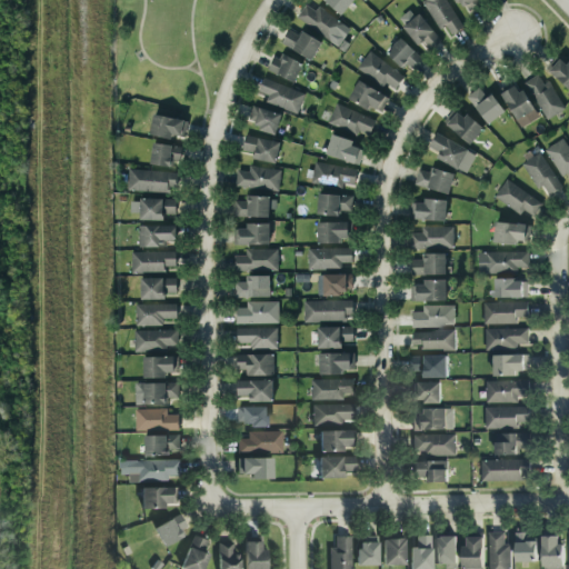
[(321,0),(341,15),(352,0),(321,0)]
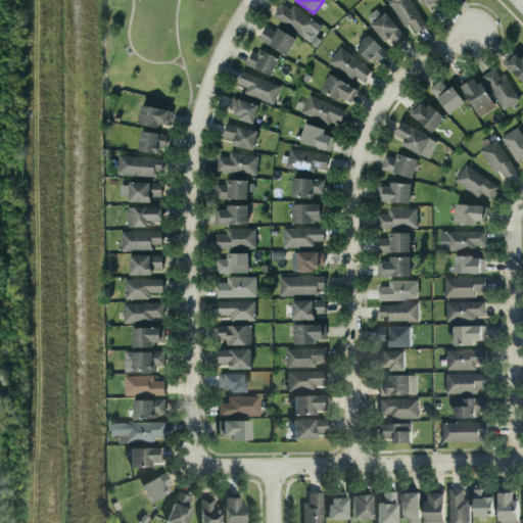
[(388,0),(401,28),(410,25),(413,32),(423,27),(411,0),(388,0)]
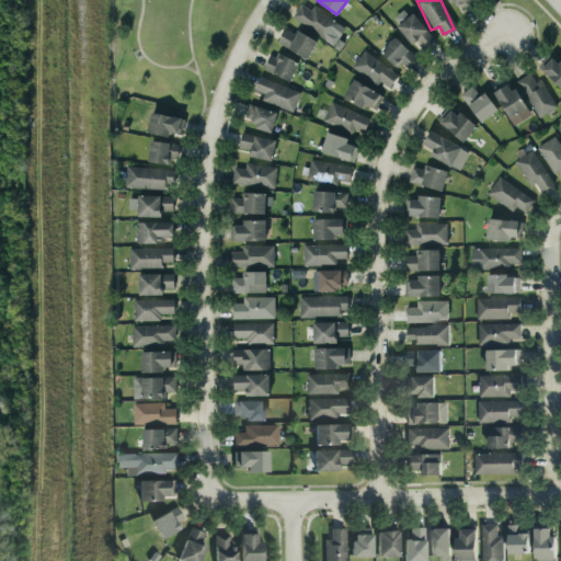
[(473,6),(470,0),(446,0),(449,6),(455,2),(459,12),(473,6)]
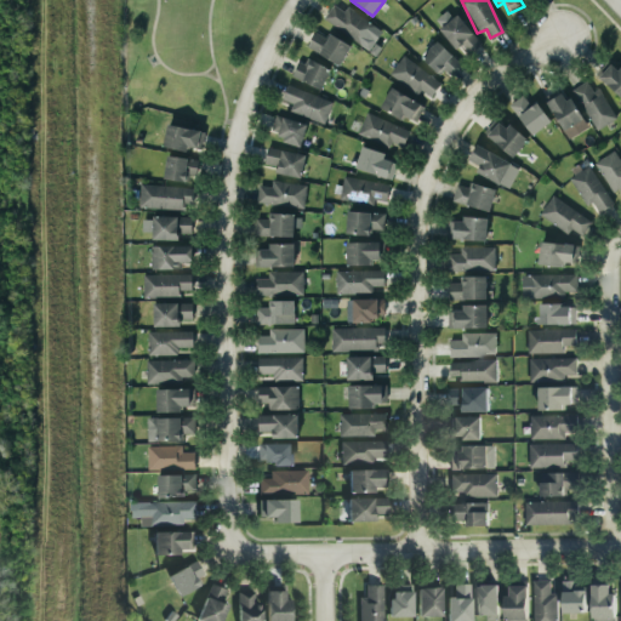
[(364,45),(375,26),(346,7),(343,12),(332,5),(323,21),(364,45)]
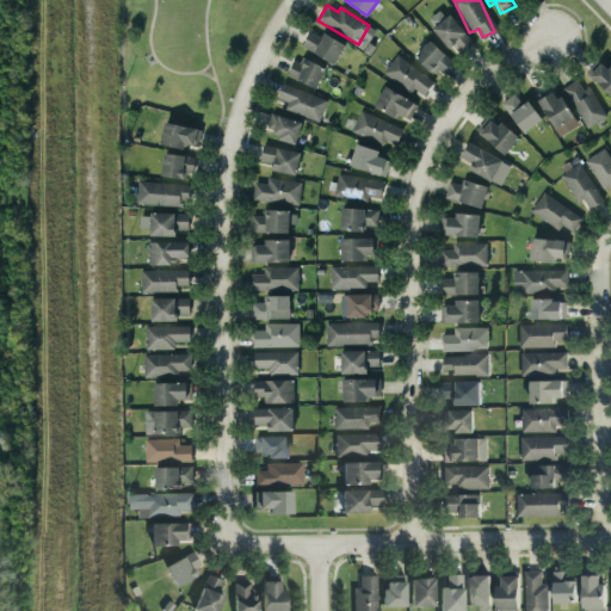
[(452,44),(461,54),(474,44),(449,14),(431,29),(448,49),(452,44)]
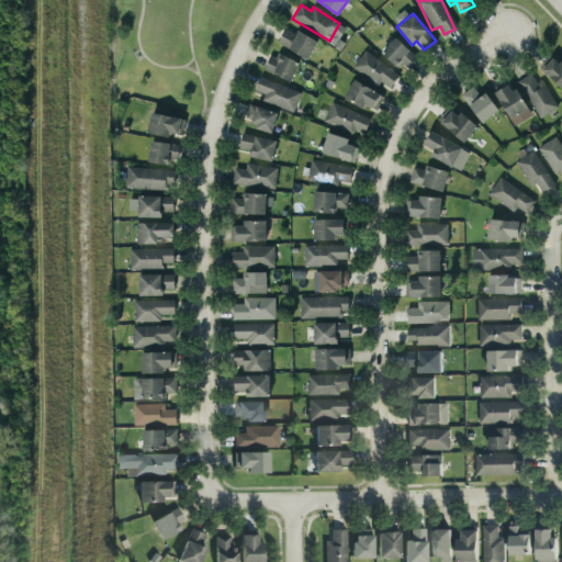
[(306,59),(317,42),(298,31),(294,34),(284,29),(277,43),(306,59)]
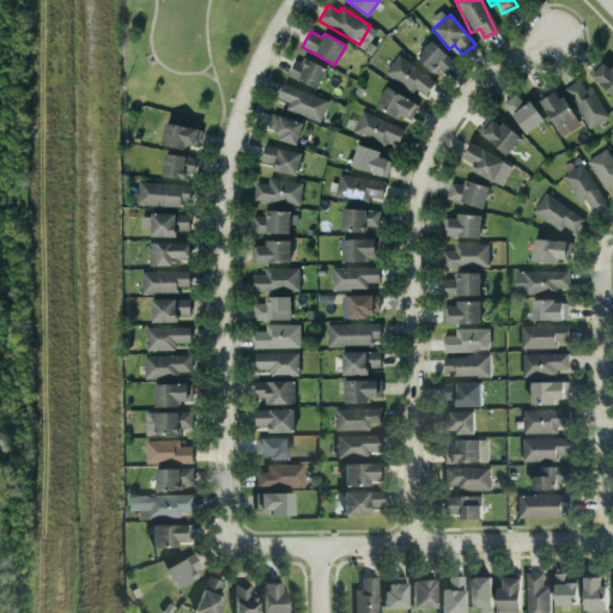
[(454,62),(430,41),(414,58),(432,73),(438,67),(444,72),(454,62)]
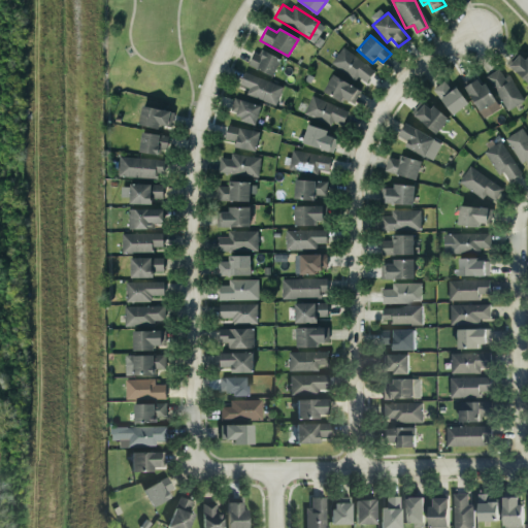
[(374,70),(341,47),(331,63),(364,86),(374,70)]
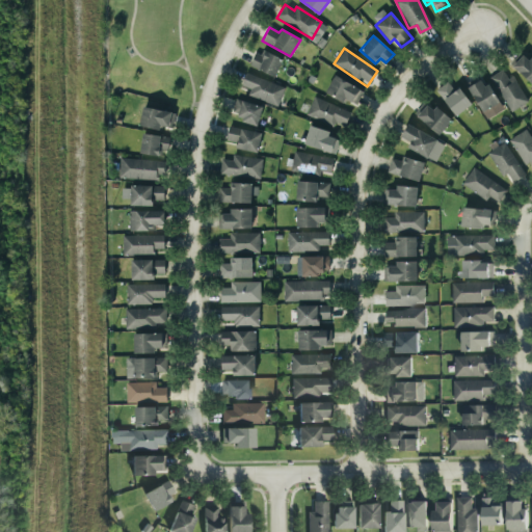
[(274,77),(282,60),(257,49),(249,65),(274,77)]
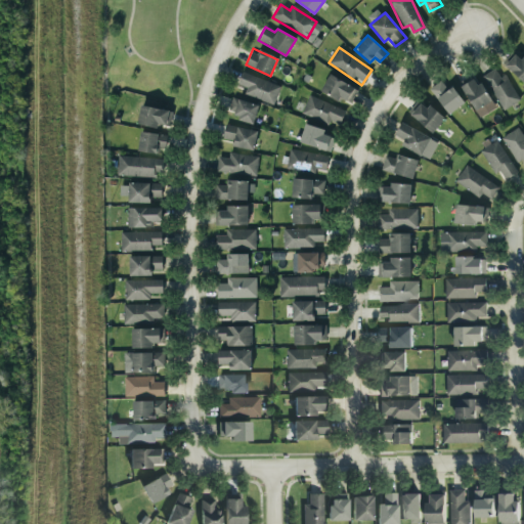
[(520,58),(512,51),(501,63),(523,82),(523,57),(522,56),(520,58)]
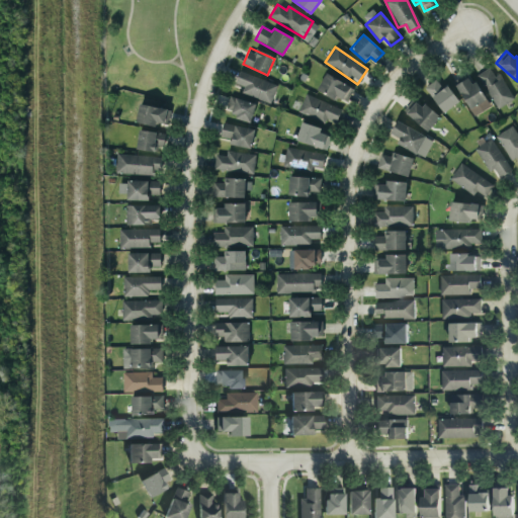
[(499,74),(495,77),(489,68),(477,75),(498,109),(514,99),(499,74)]
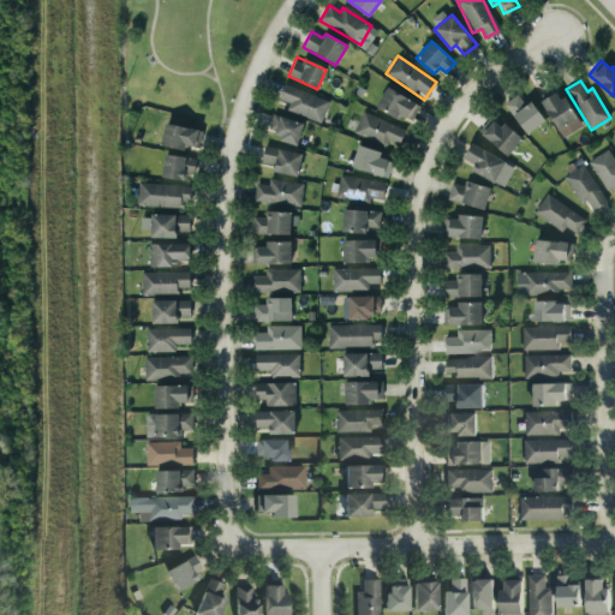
[(286,109),(321,123),(329,101),(284,84),(279,99),(288,103),(286,109)]
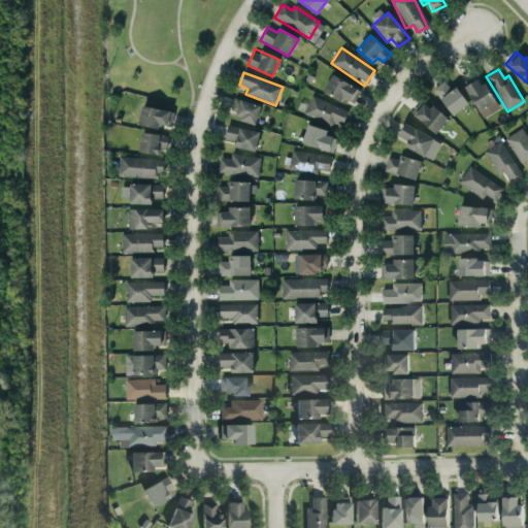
[(352,106),(361,91),(331,74),(323,91),(352,106)]
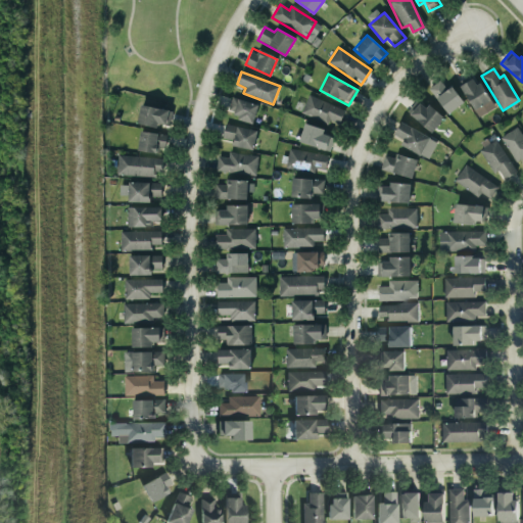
[(459,86),(474,110),(489,101),(474,77),(459,86)]
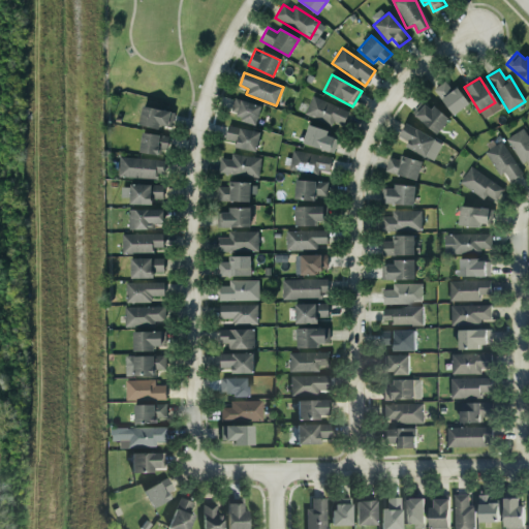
[(433,90),(454,116),(469,103),(456,86),(450,90),(444,82),(433,90)]
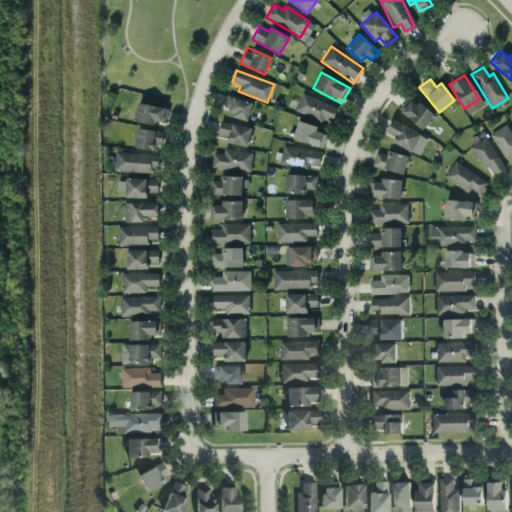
[(294,111),(321,122),(322,118),(332,122),(337,108),(301,93),(294,111)]
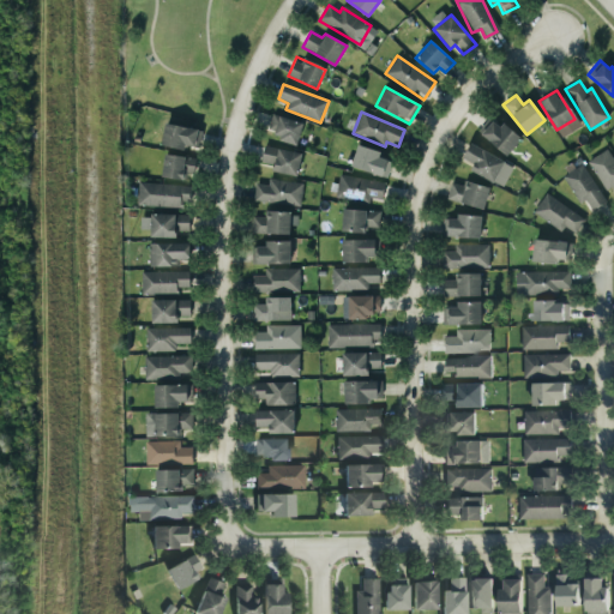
[(296,146),(304,124),(272,114),(268,131),(280,136),(278,140),(296,146)]
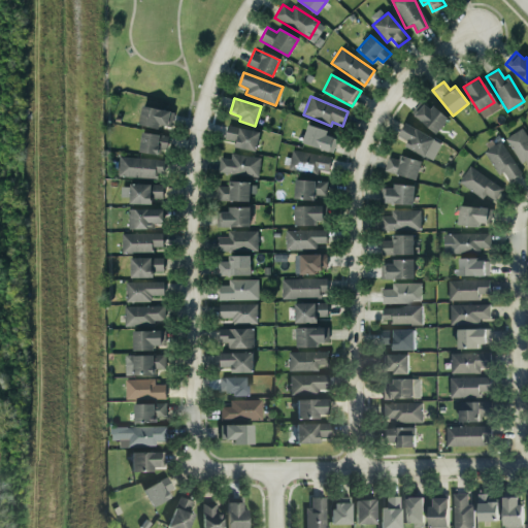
[(410,113),(435,134),(447,121),(422,99),(410,113)]
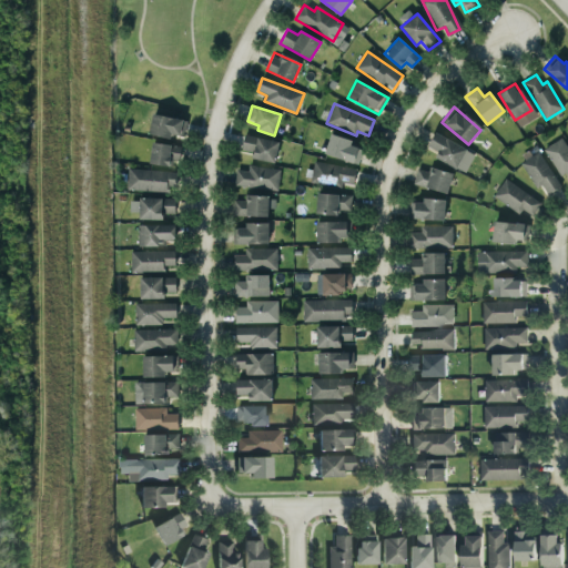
[(150,134),(184,139),(186,119),(152,115),(150,134)]
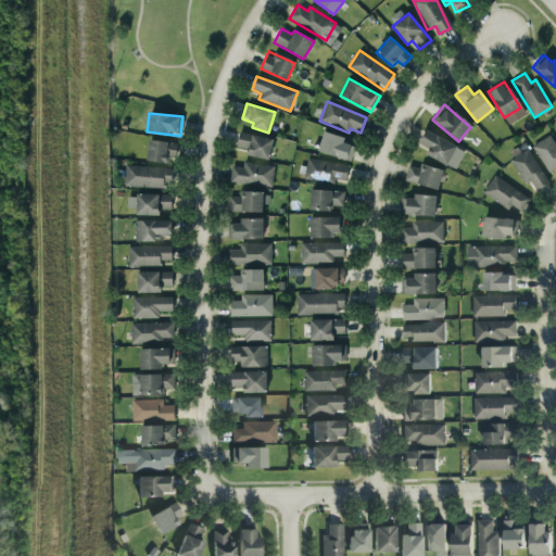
[(268,160),(274,140),(240,131),(236,147),(248,150),(247,154),(268,160)]
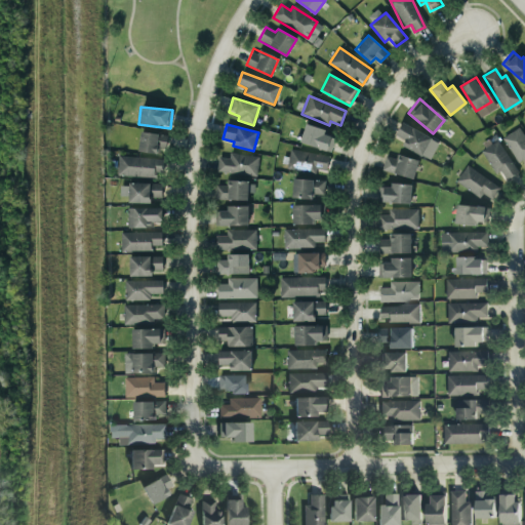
[(431,159),(439,140),(400,124),(395,135),(404,139),(402,147),(431,159)]
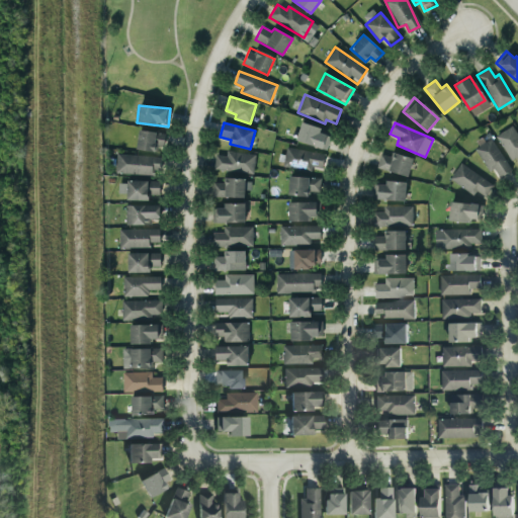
[(328,149),(330,136),(320,134),(321,127),(299,123),(296,143),(328,149)]
